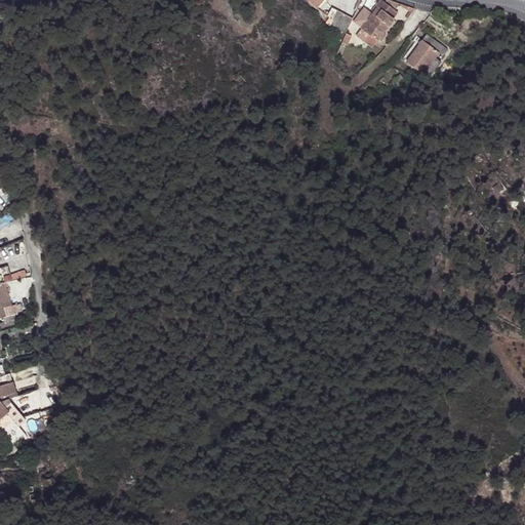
[(307,0),(317,10),(325,0),(307,0)]
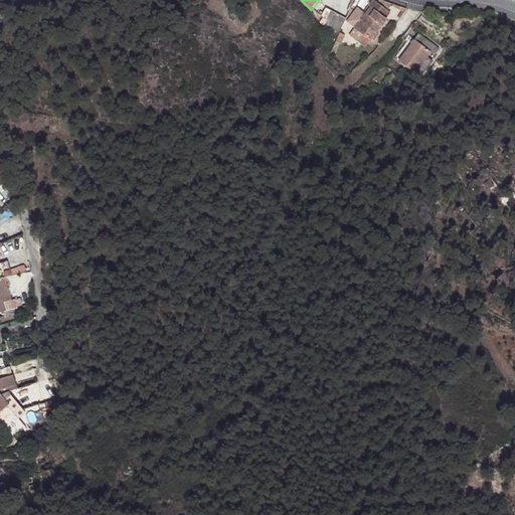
[(385,8),(374,0),(369,6),(371,8),(366,15),(365,15),(367,17),(363,22),(361,21),(355,28),(371,40),(387,19),(381,15),(385,8)]
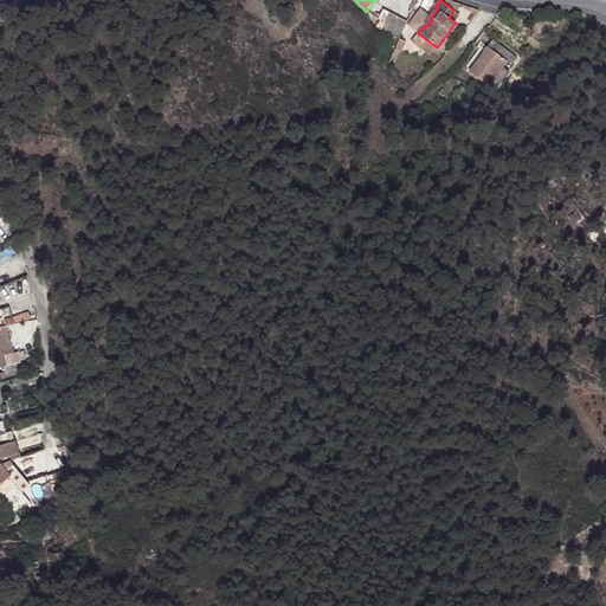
[(382,31),(400,39),(408,21),(384,10),(378,19),(385,24),(382,31)]
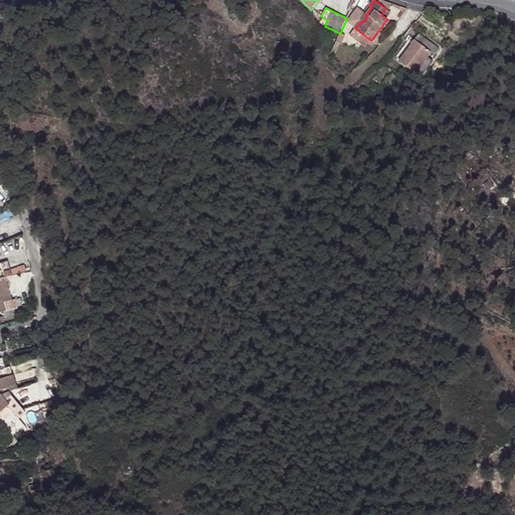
[(363,22),(367,17),(365,15),(366,15),(357,9),(348,22),(355,28),(361,21),(363,22)]
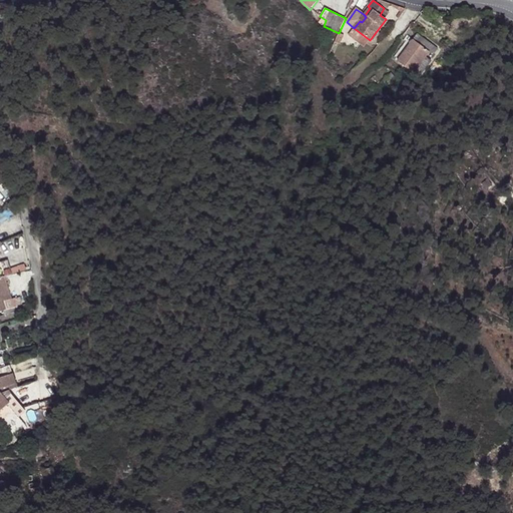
[(419,34),(414,40),(421,45),(426,39),(419,34)]
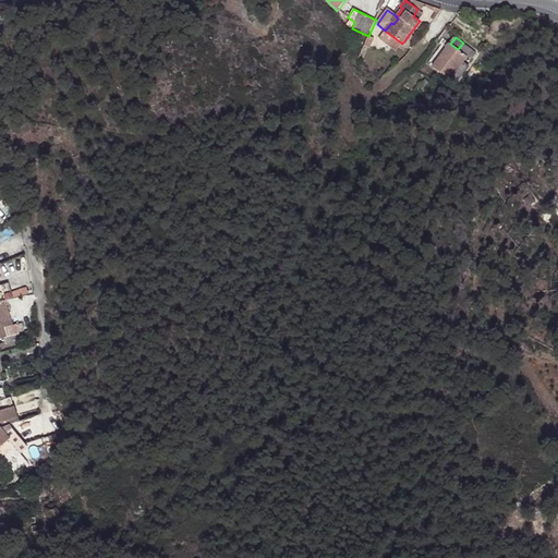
[(458,49),(450,44),(433,67),(457,84),(470,65),(463,61),(466,58),(471,61),(477,53),(463,43),(458,49)]
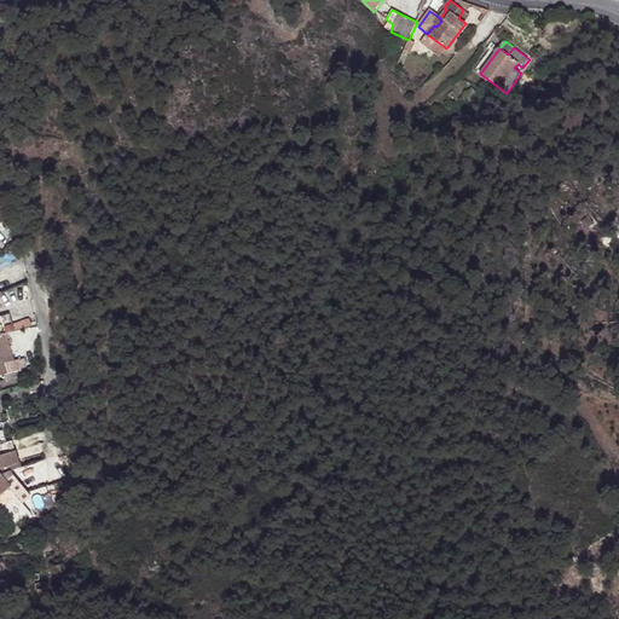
[(473,90),(461,100),(466,106),(478,94),(473,90)]
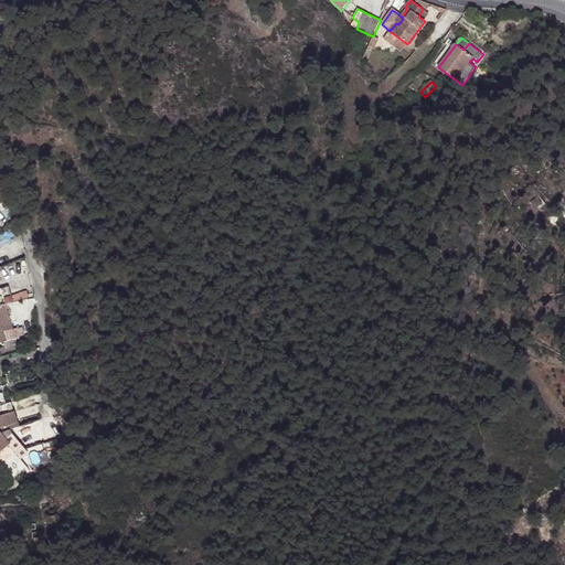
[(415,84),(407,88),(413,95),(419,91),(415,84)]
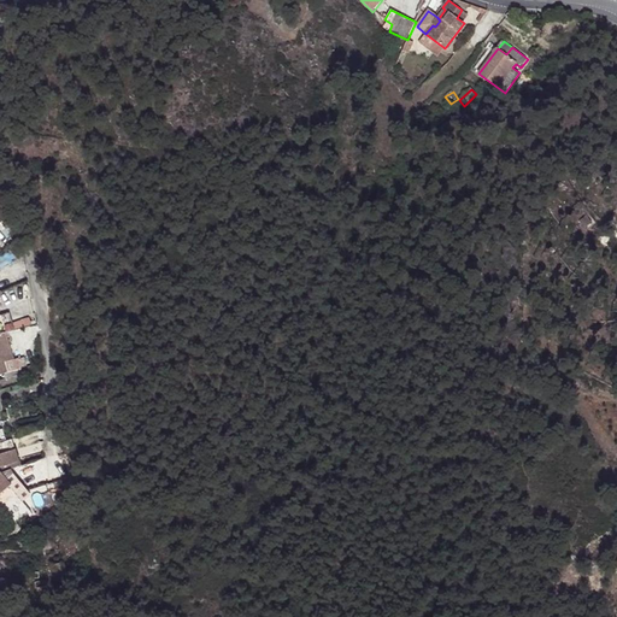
[(29,281),(0,292),(0,295),(5,306),(31,295),(29,281)]
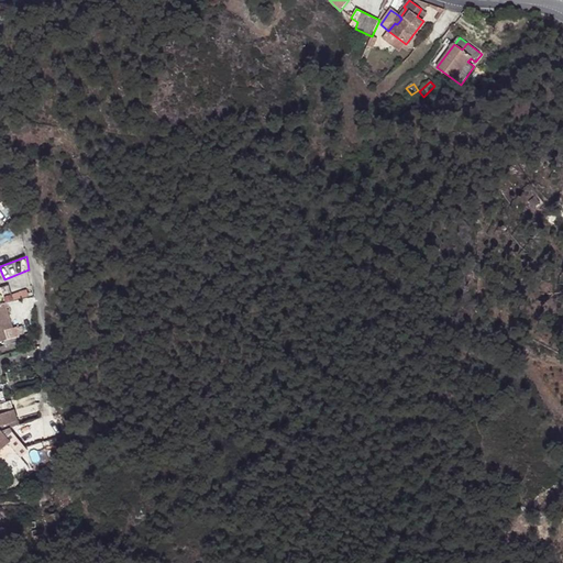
[(9,286),(0,287),(0,304),(13,299),(9,286)]
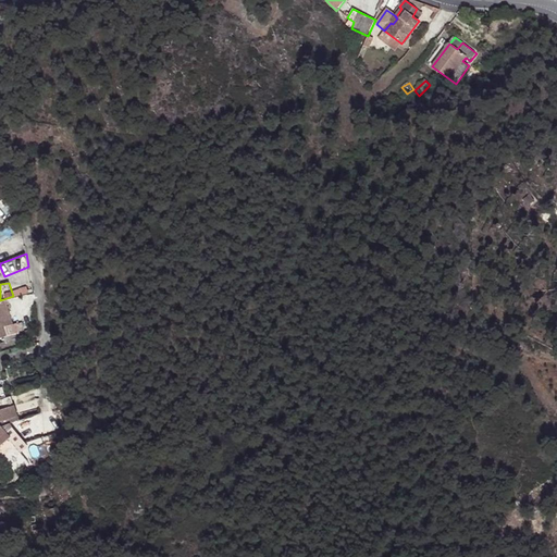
[(4,327),(0,312),(0,337),(20,333),(17,324),(4,327)]
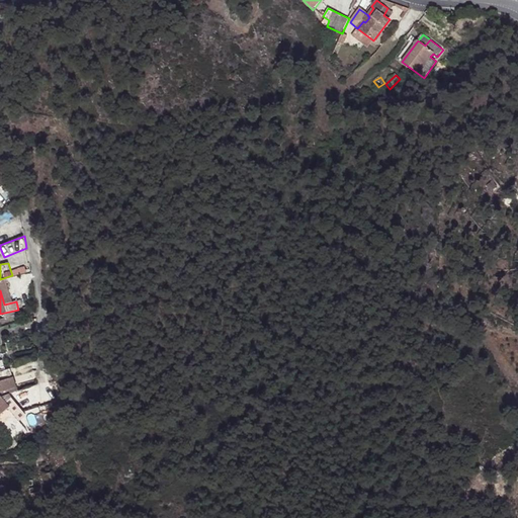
[(0,398),(0,415),(9,409),(0,398)]
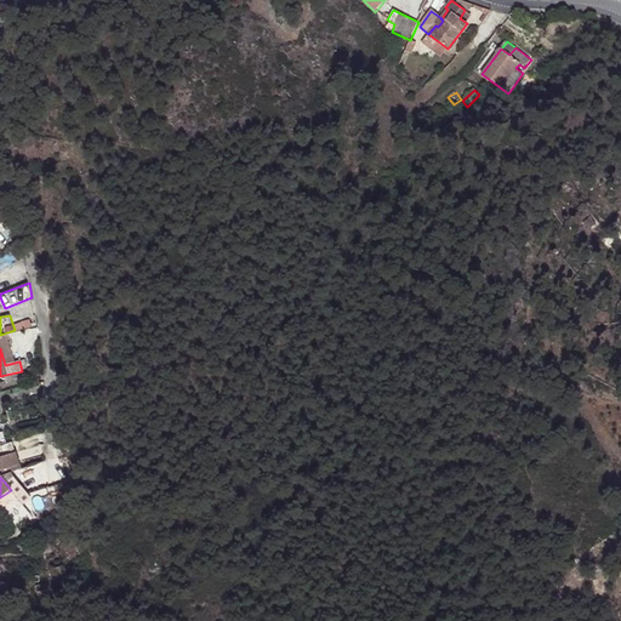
[(63,567),(51,569),(55,588),(66,587),(63,567)]
